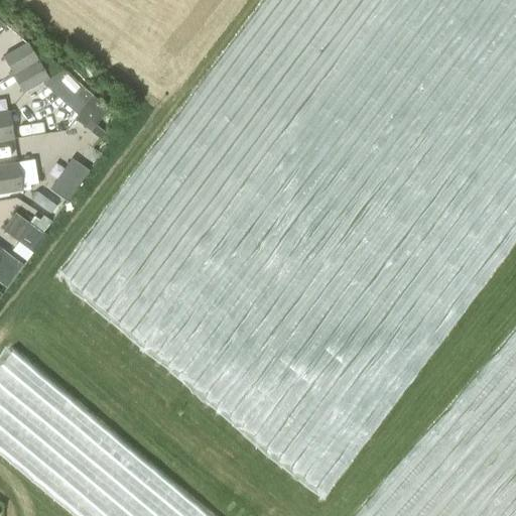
[(28,43),(15,50),(4,57),(14,75),(38,60),(47,55),(36,37),(28,43)]
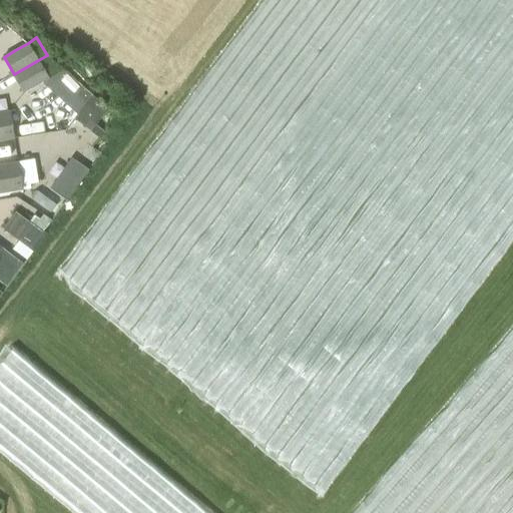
[(38,60),(49,78),(64,69),(48,55),(47,55),(38,60)]
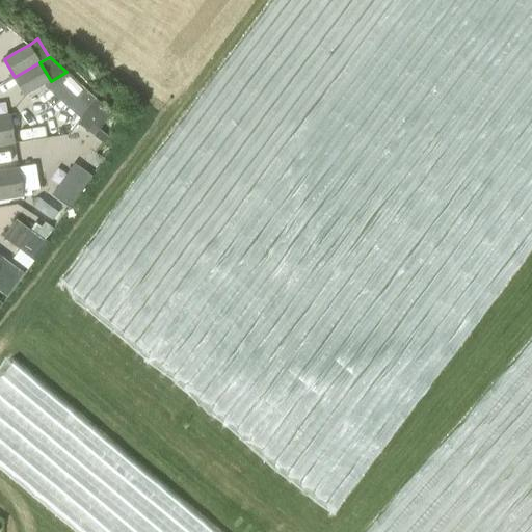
[(40,62),(15,77),(24,96),(44,85),(51,81),(40,62)]
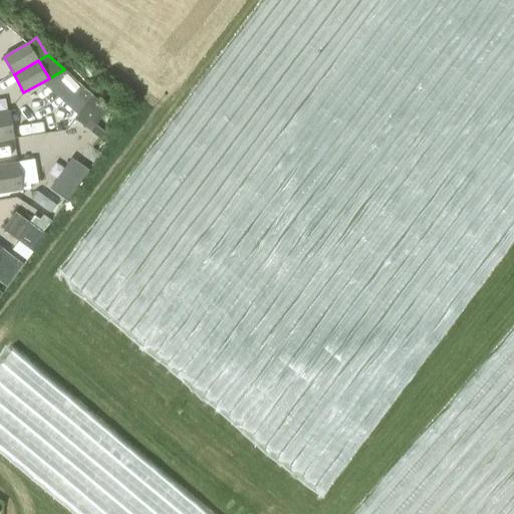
[(91,94),(64,69),(49,78),(42,82),(76,114),(91,94)]
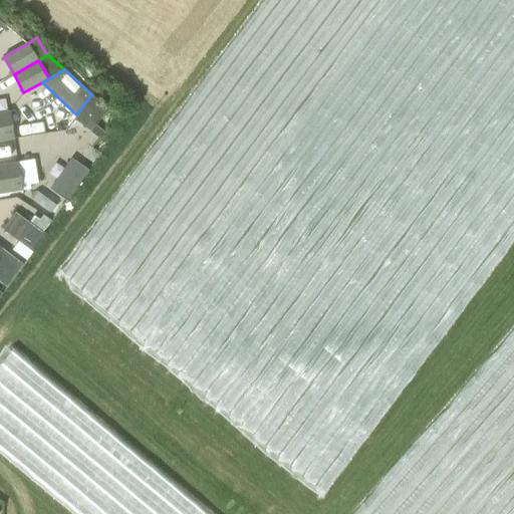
[(117,114),(91,94),(73,118),(99,138),(92,147),(99,153),(108,140),(102,135),(117,114)]
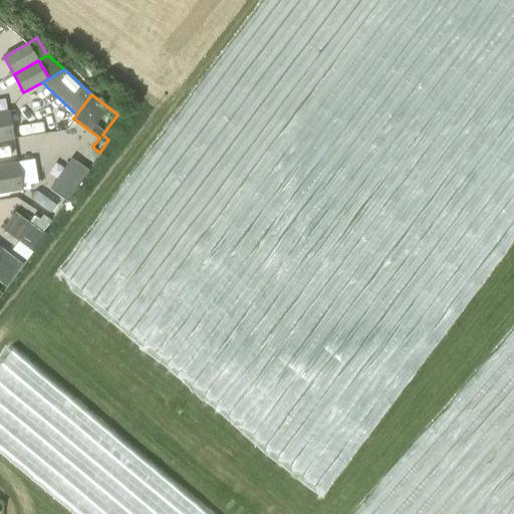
[(0,140),(14,139),(10,110),(0,111),(0,140)]
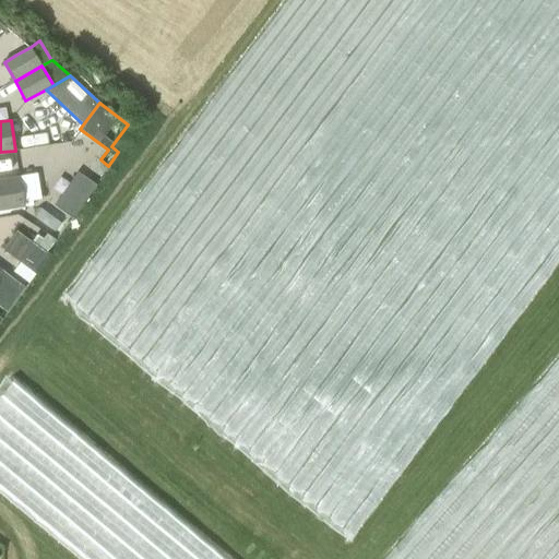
[(187,139),(60,299),(225,428),(246,433),(271,339),(278,329),(268,325),(272,310),(262,312),(264,320),(250,323),(247,310),(265,306),(263,294),(251,292),(254,280),(239,284),(237,275),(248,261),(237,264),(232,244),(226,251),(230,230),(219,227),(218,222),(204,218),(214,204),(218,218),(227,216),(229,205),(228,204),(210,132),(187,139)]
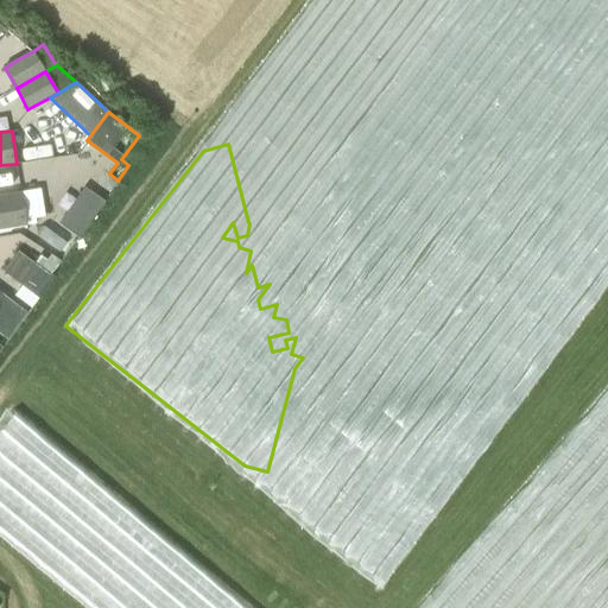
[(58,222),(78,236),(105,201),(103,201),(84,187),(58,222)]
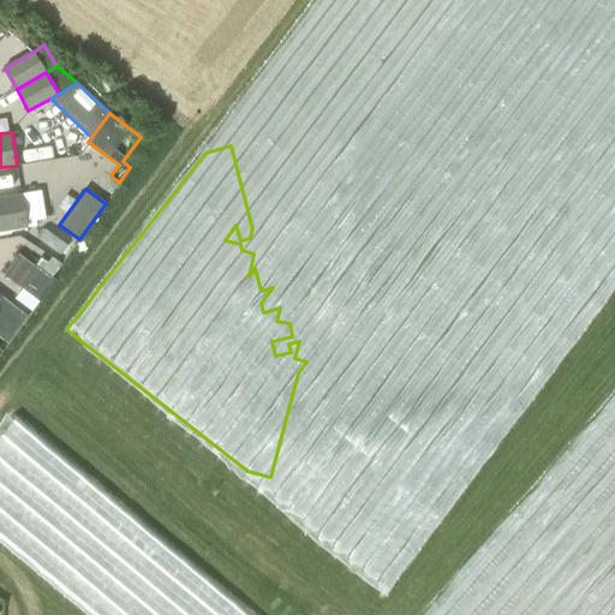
[(0,231),(28,227),(22,193),(0,197),(0,231)]
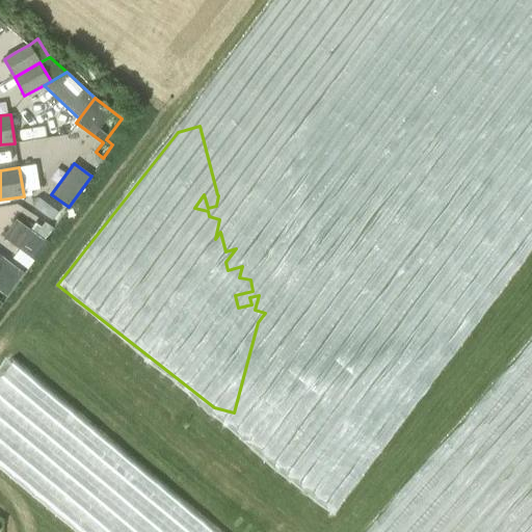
[(34,260),(47,243),(16,219),(2,237),(34,260)]
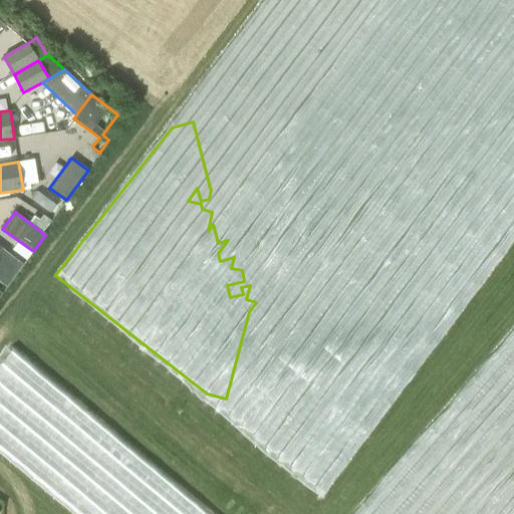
[(404,453),(355,513),(483,513),(482,497),(471,498),(465,493),(483,492),(482,478),(472,470),(481,458),(475,453),(473,432),(465,417),(456,422),(448,433),(444,430),(404,453)]
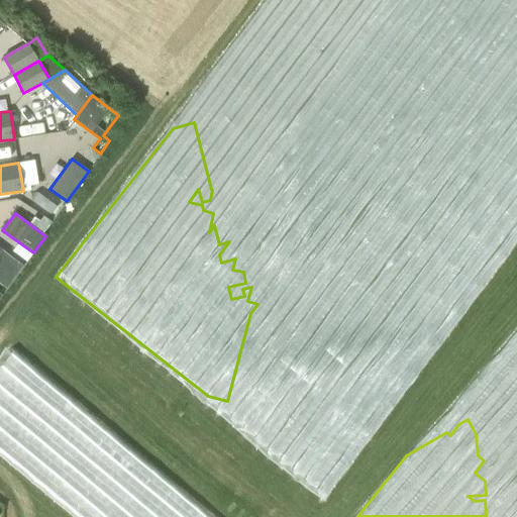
[(69,467),(81,463),(52,442),(53,446),(50,444),(49,446),(36,449),(39,460),(32,462),(29,460),(25,445),(28,442),(15,432),(16,430),(6,422),(0,423),(0,427),(0,428),(0,427),(0,443),(25,461),(24,460),(36,469),(38,479),(52,488),(63,485),(70,476),(65,472),(69,467)]
